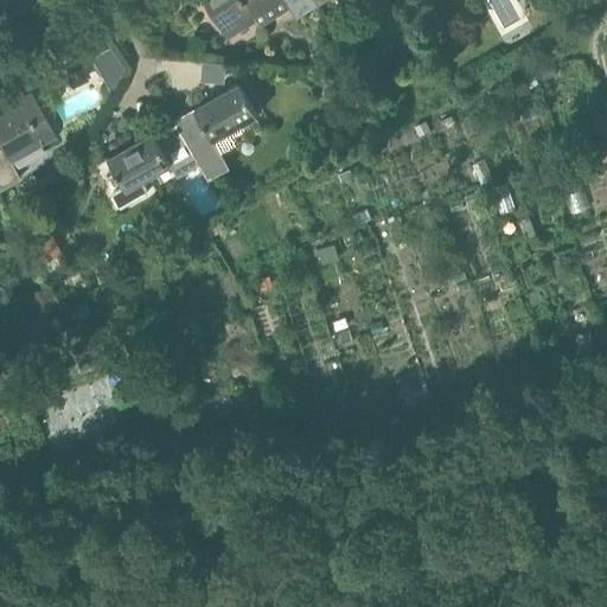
[(283,0),(296,19),(319,5),(315,0),(223,0),(241,29),(256,19),(254,14),(276,0),(283,0)]
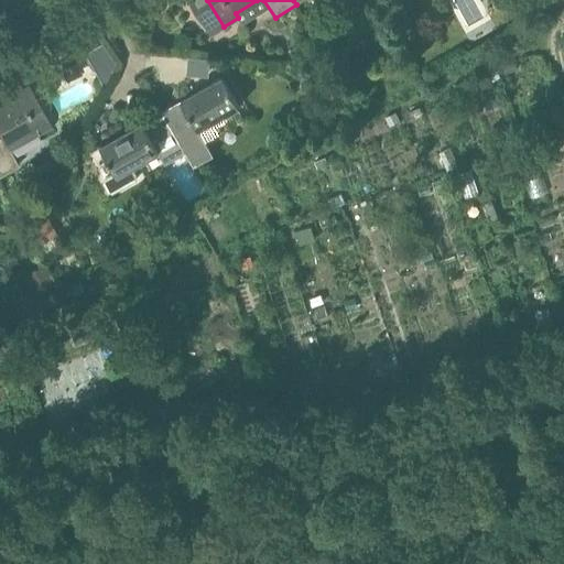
[(101,43),(84,53),(102,87),(115,63),(101,43)]
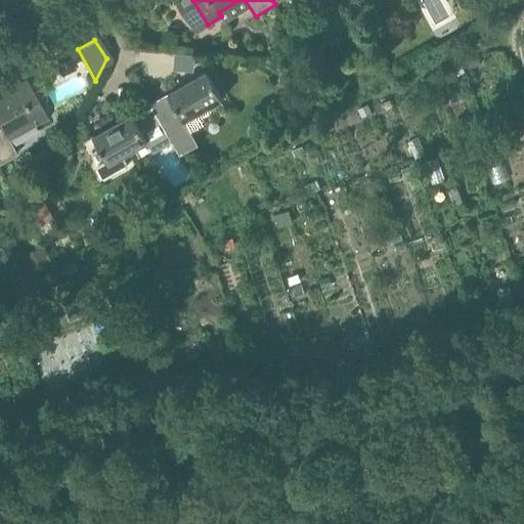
[(186,71),(187,54),(175,53),(173,70),(186,71)]
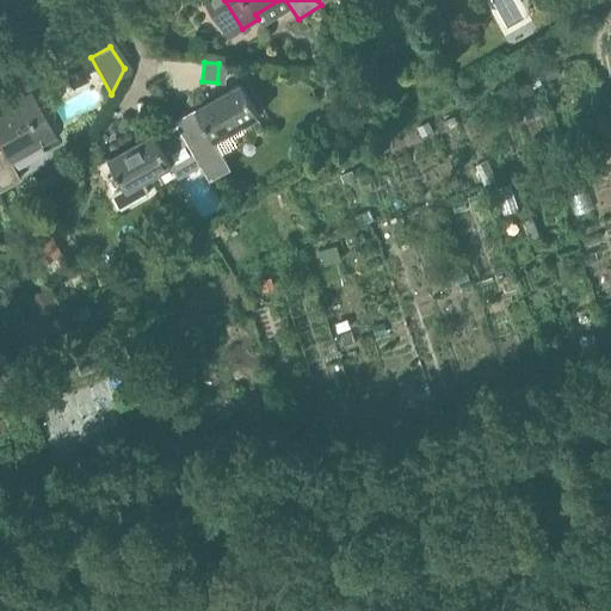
[(222,154),(215,140),(259,115),(241,84),(196,110),(196,111),(193,112),(199,124),(183,134),(201,166),(222,154)]
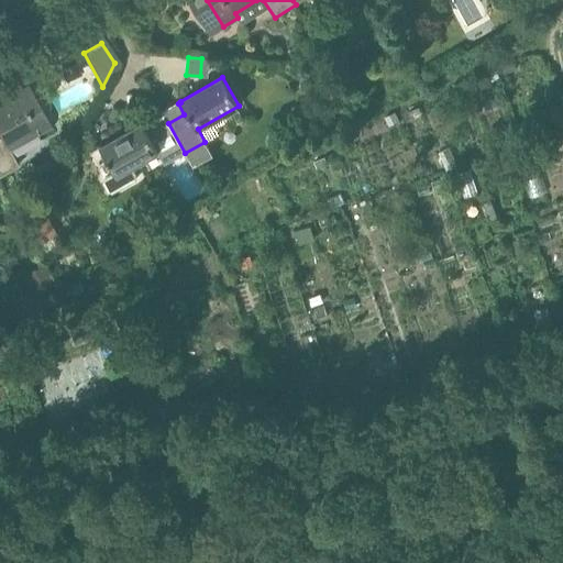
[(0,176),(19,166),(10,151),(37,134),(37,135),(52,128),(28,87),(15,94),(18,98),(0,108),(0,176)]
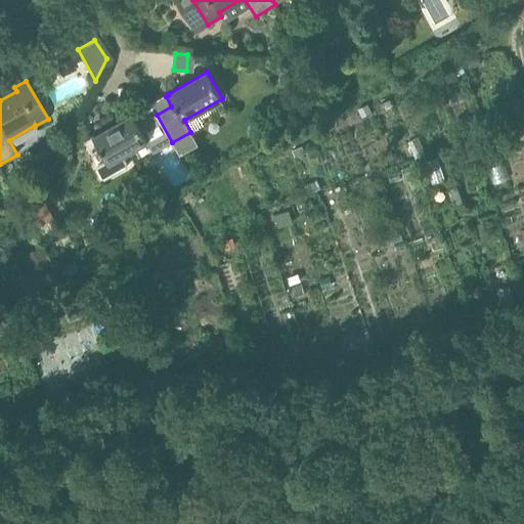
[(106,161),(97,166),(96,170),(101,179),(104,179),(127,167),(128,164),(123,155),(146,141),(153,154),(172,142),(157,115),(150,103),(92,136),(106,161)]
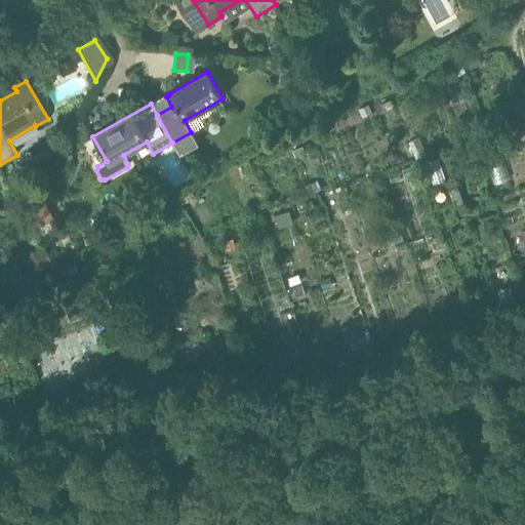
[(38,228),(48,221),(52,218),(43,203),(28,212),(37,228),(38,228)]
